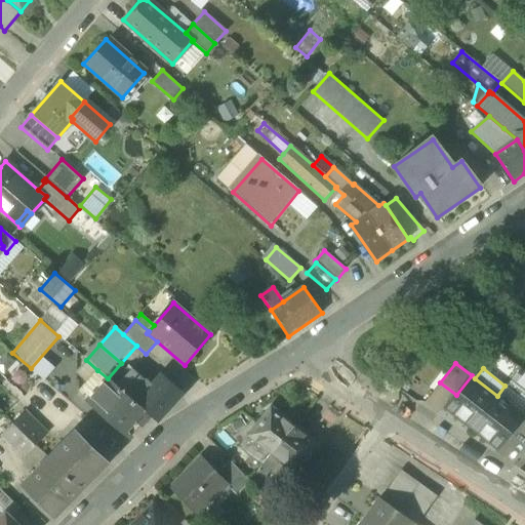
[(80,390),(89,399),(108,378),(97,370),(80,390)]
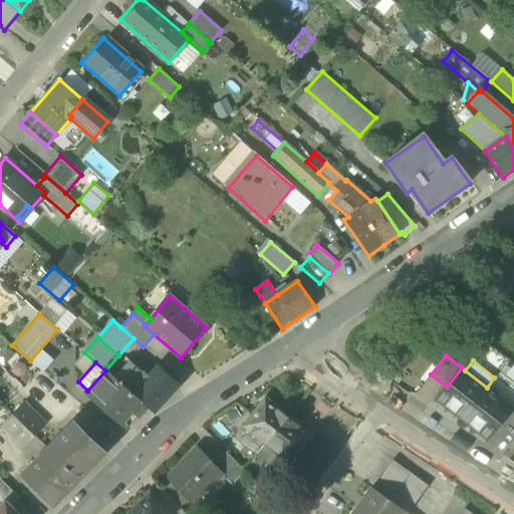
[(155,366),(137,388),(132,394),(147,407),(154,413),(177,386),(155,366)]
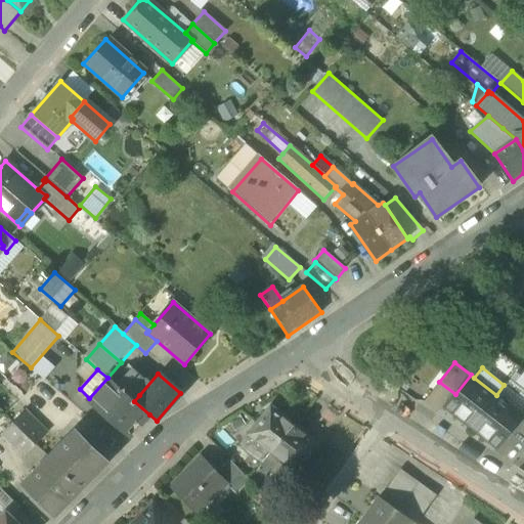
[(471,427),(496,447),(507,434),(522,416),(519,413),(496,395),(474,378),(471,375),(455,394),(445,407),(471,427)]
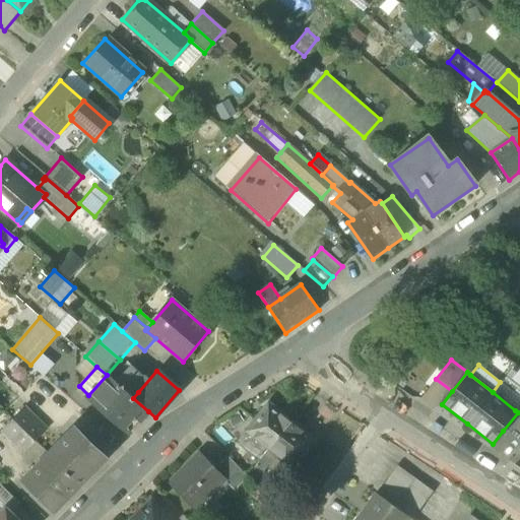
[(117,384),(133,398),(138,392),(135,384),(137,382),(127,373),(117,384)]
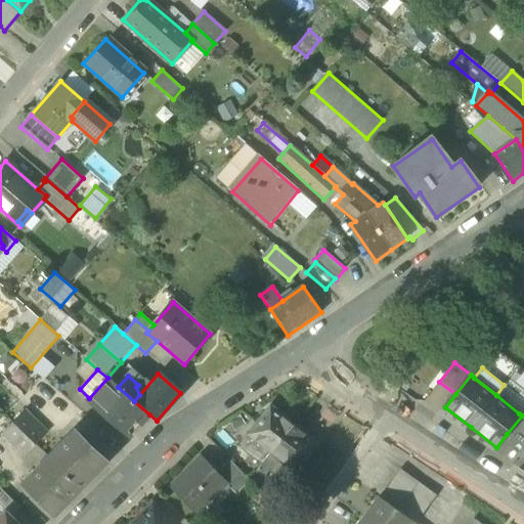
[(118,387),(107,378),(89,398),(87,400),(125,433),(136,421),(141,425),(149,415),(134,401),(118,387)]
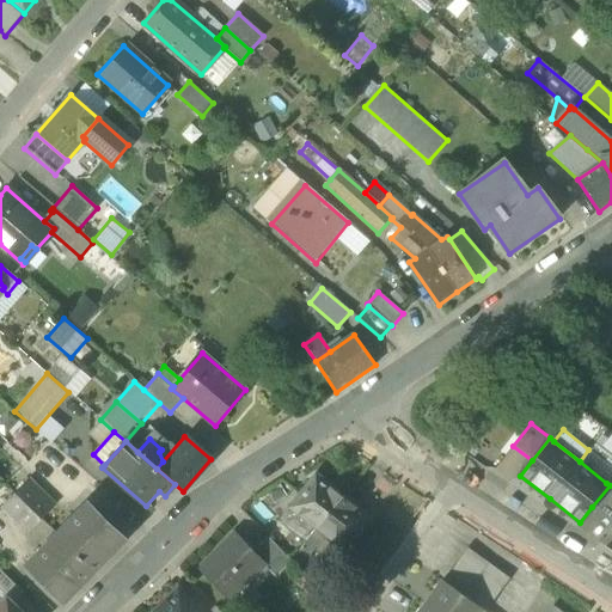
[(611,475),(611,467),(588,450),(580,461),(606,483),(611,475)]
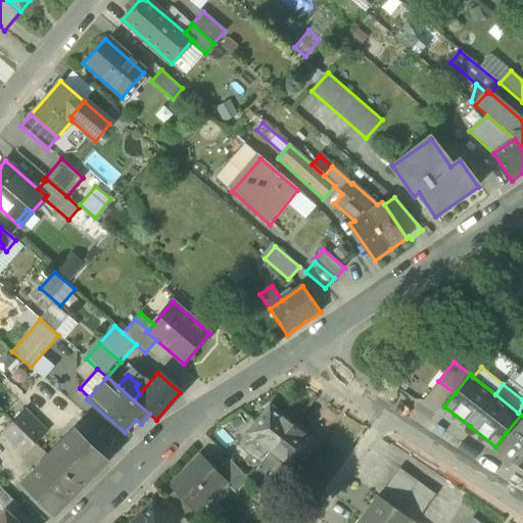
[(249,436),(271,453),(293,424),(269,406),(247,434),(249,436)]
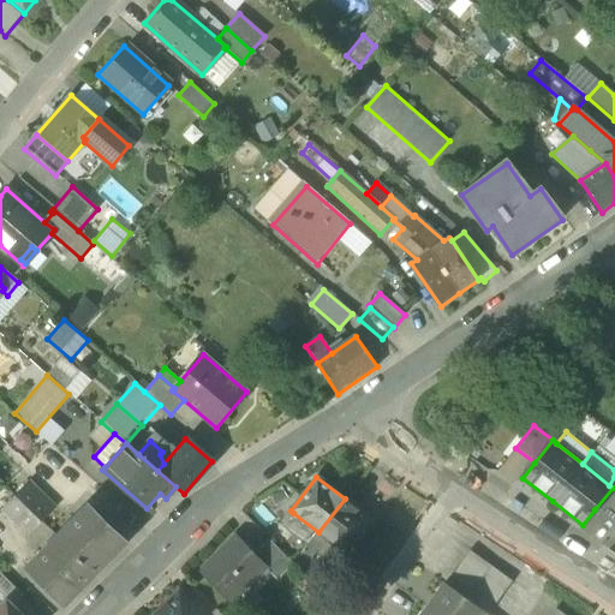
[(4,511),(28,535),(55,507),(30,482),(22,490),(13,482),(4,491),(13,501),(4,511)]
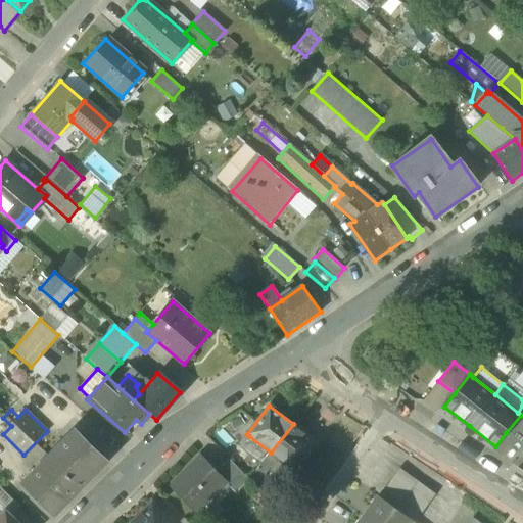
[(506,433),(522,446),(522,416),(521,415),(506,433)]
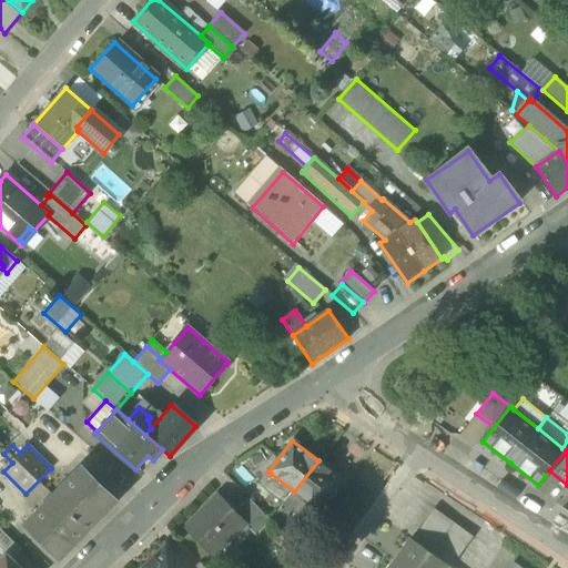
[(141,474),(153,460),(148,456),(135,469),(141,474)]
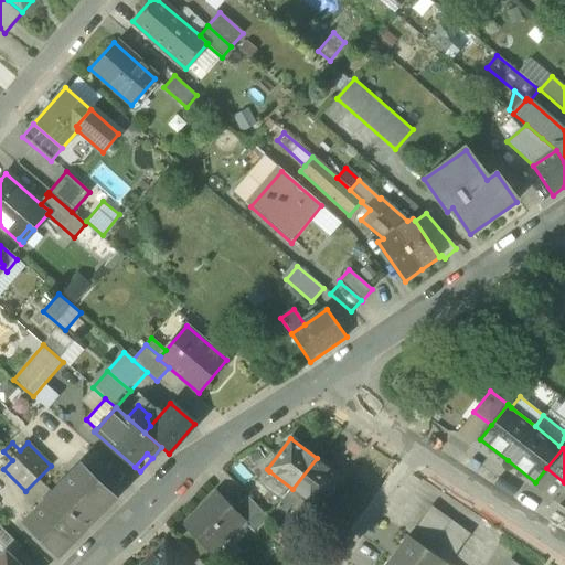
[(317,458),(292,489),(299,494),(318,510),(342,479),(317,458)]
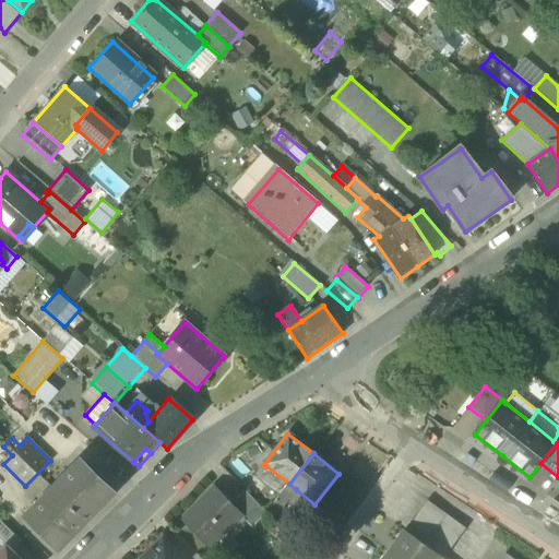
[(25,515),(59,548),(114,492),(81,461),(25,515)]
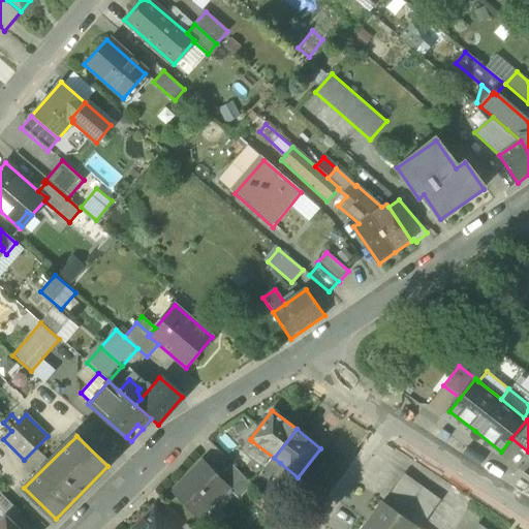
[(274,458),(252,441),(243,453),(265,469),(274,458)]
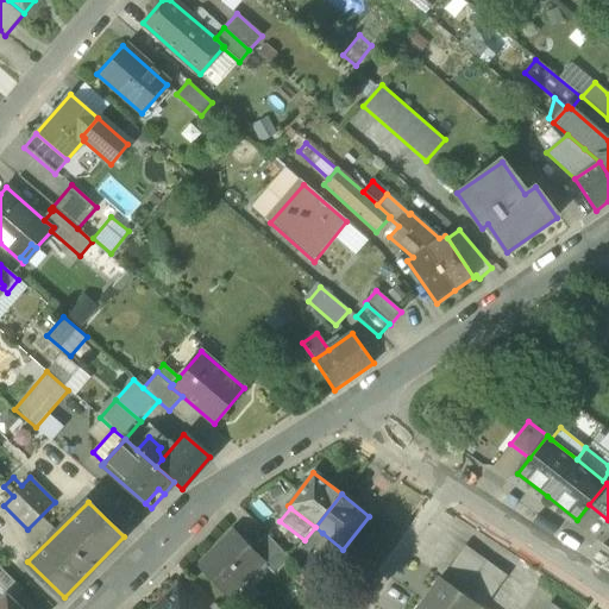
[(309,551),(322,533),(315,527),(305,540),(301,545),(309,551)]
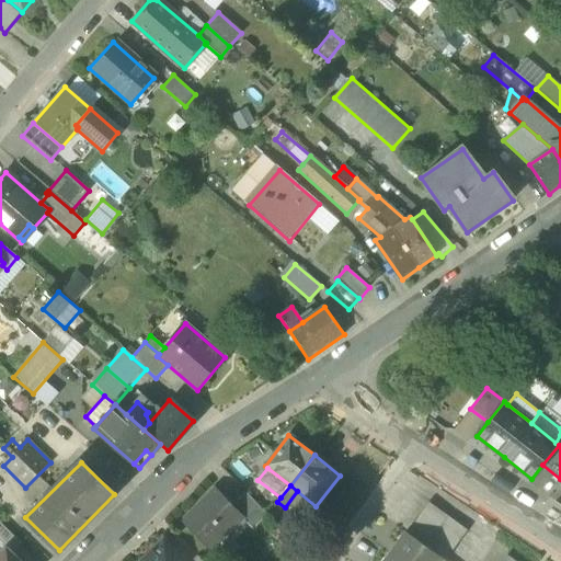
[(182,521),(210,550),(242,519),(243,518),(232,506),(215,489),(182,521)]
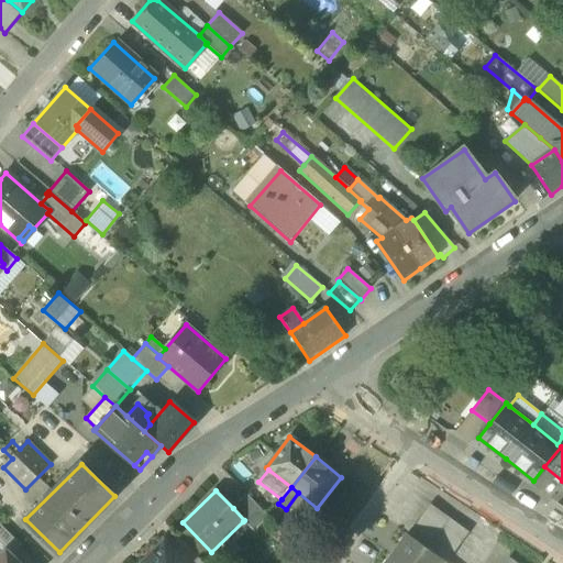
[(243,521),(253,531),(268,517),(246,495),(233,508),(244,520),(243,521)]
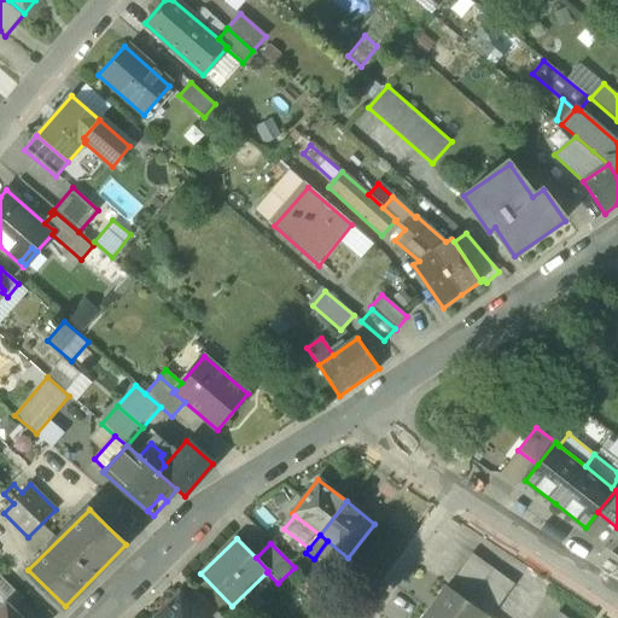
[(298,561),(307,569),(314,559),(305,553),(298,561)]
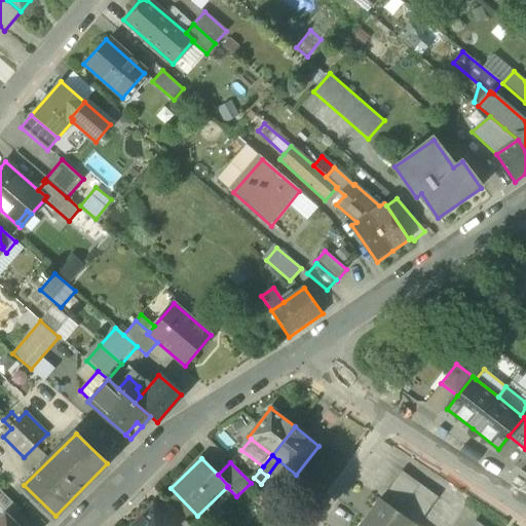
[(415,525),(427,525),(447,499),(407,471),(383,502),(415,525)]
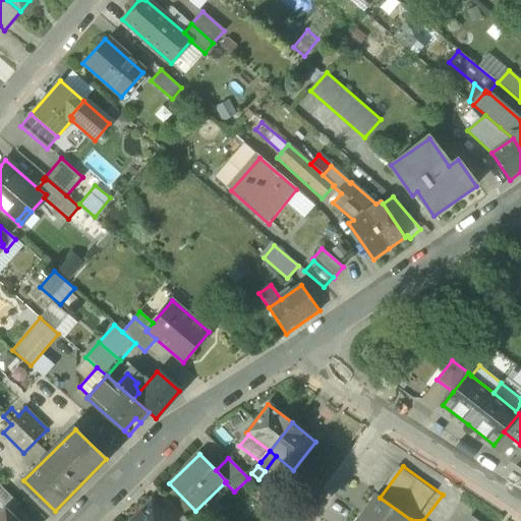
[(0,513),(5,508),(6,508),(12,514),(19,506),(0,486),(0,513)]
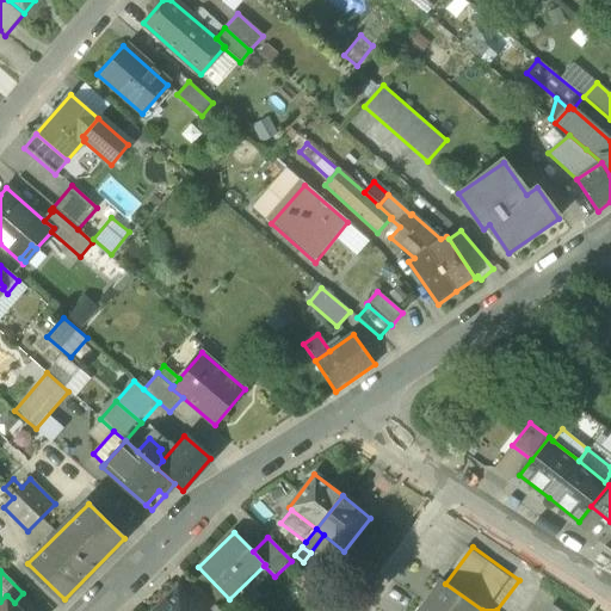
[(440,580),(424,604),(432,610),(481,610),(482,610),(445,584),(440,580)]
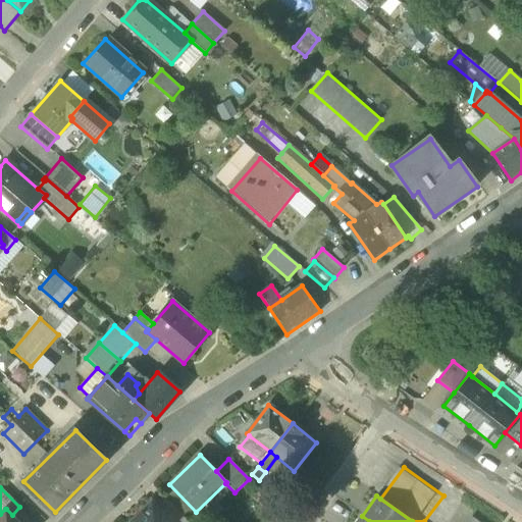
[(170,521),(152,503),(132,521),(170,521)]
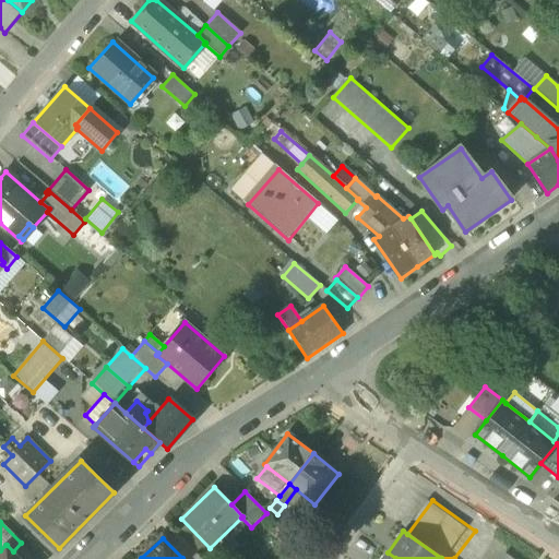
[(0,558),(20,558),(13,551),(7,545),(0,551),(0,558)]
